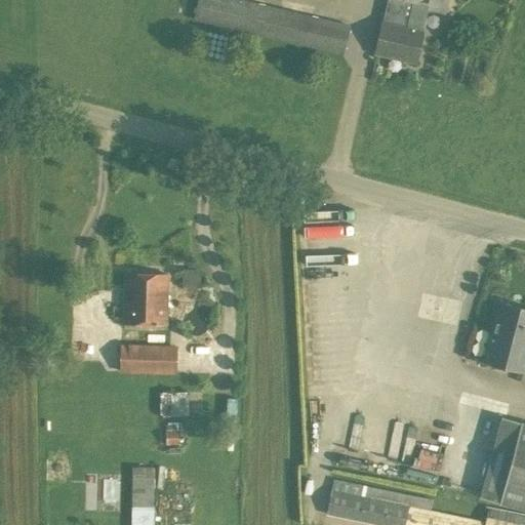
[(350,25),(243,0),(197,0),(193,22),(342,56),(350,25)]
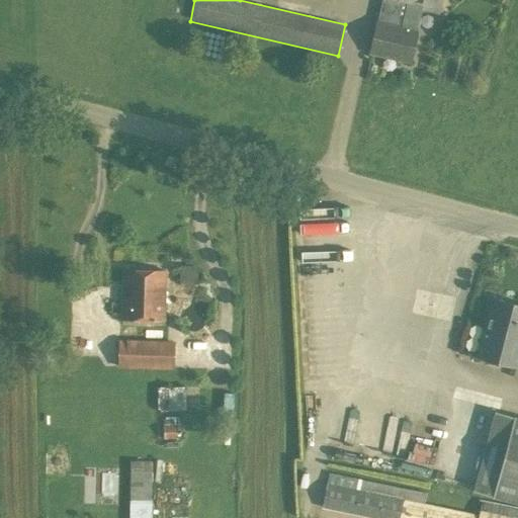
[(440,0),(380,0),(369,53),(411,63),(418,31),(417,31),(422,9),(438,13),(440,0)]
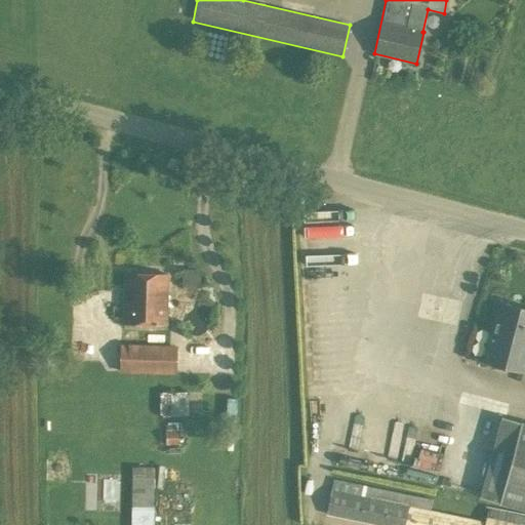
[(185,269),(185,286),(201,286),(202,269),(185,269)]
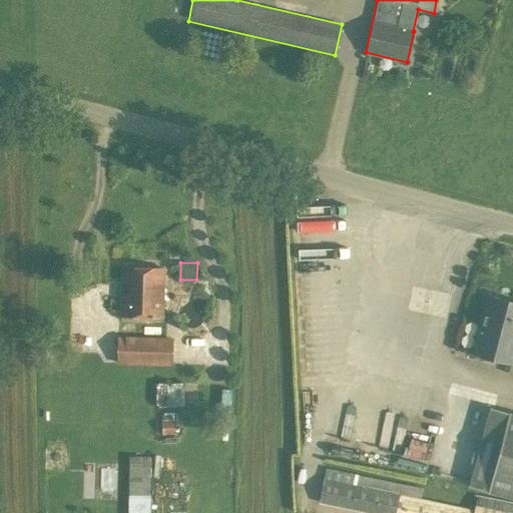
[(162,269),(122,267),(121,316),(161,318),(162,269)]
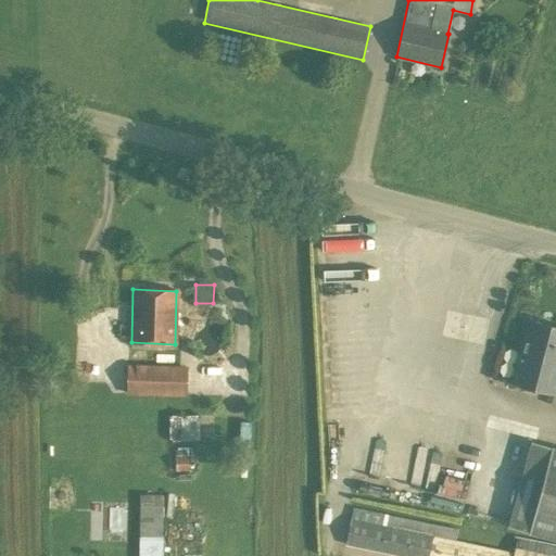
[(533,389),(551,326),(528,319),(512,383),(533,389)]
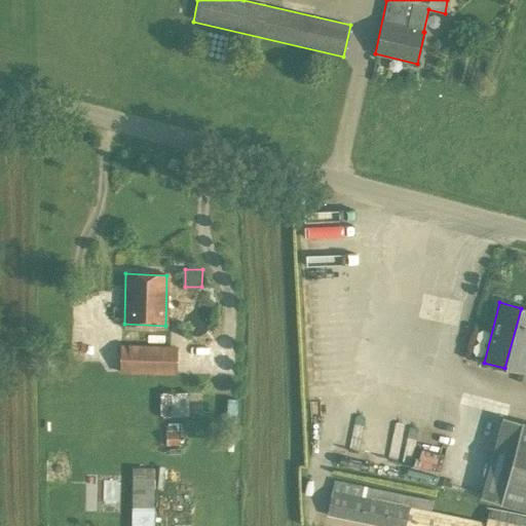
[(525,371),(525,309),(521,308),(504,368),(525,374),(525,371)]
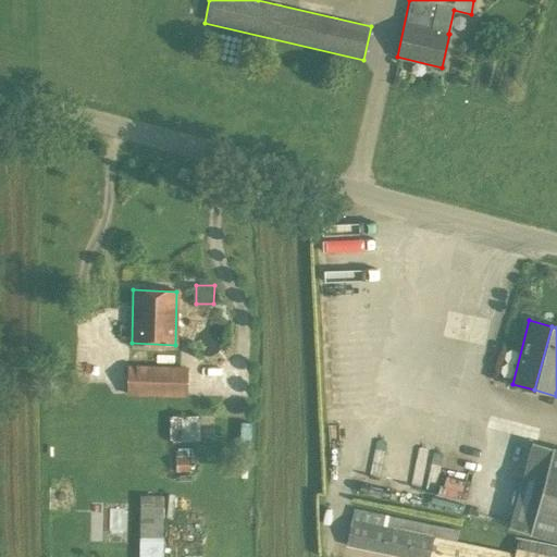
[(126,396),(186,397),(187,367),(126,366),(126,396)]
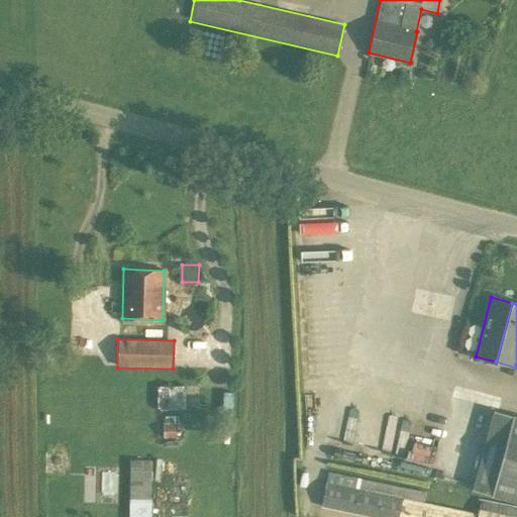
[(187,407),(186,385),(159,386),(160,409),(187,407)]
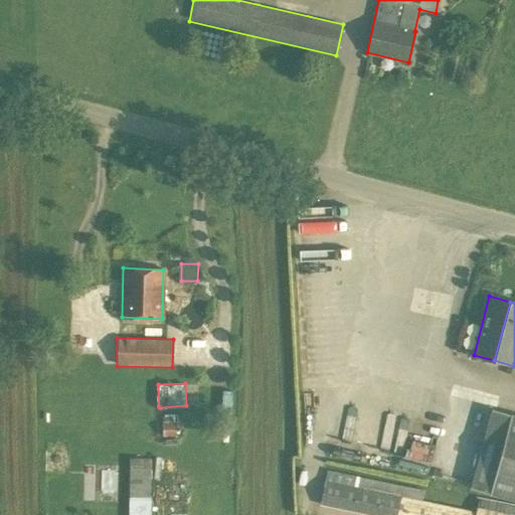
[(514,501),(514,415),(491,409),(469,488),(514,501)]
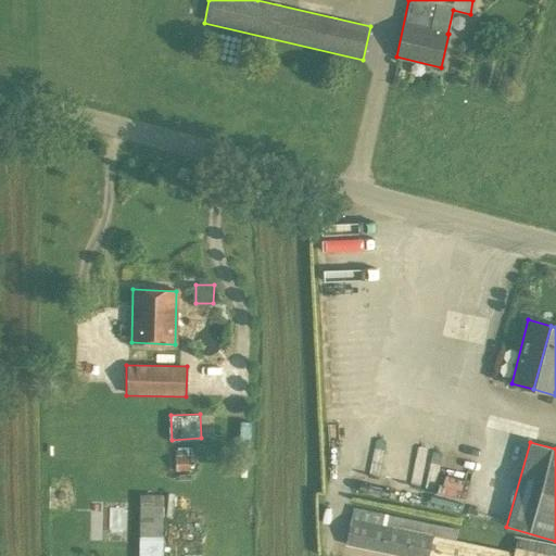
[(162,555),(163,495),(139,495),(137,555),(162,555)]
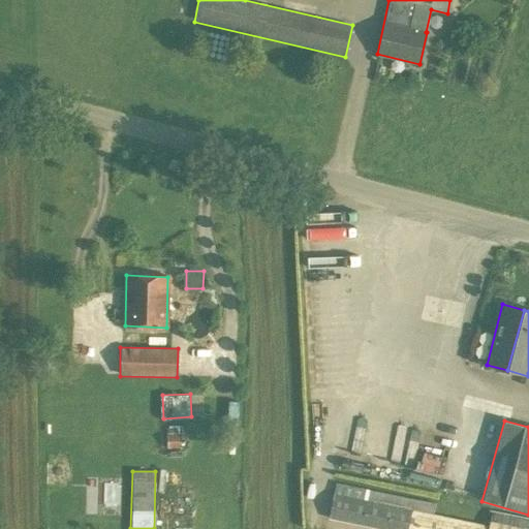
[(528,528),(528,517),(492,509),(491,515),(336,481),(329,519),(379,528),(528,528)]
